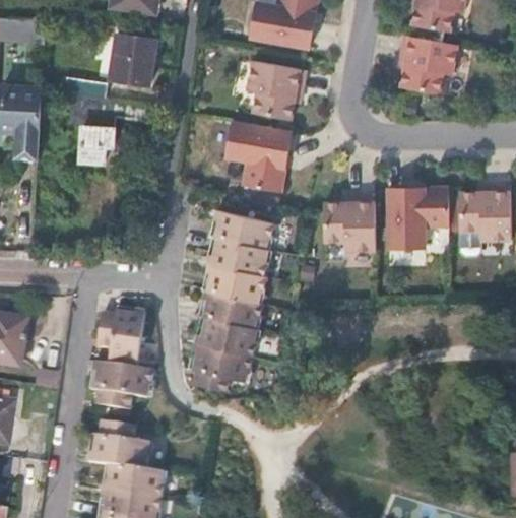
[(111,0),(110,5),(152,11),(153,0),(111,0)]
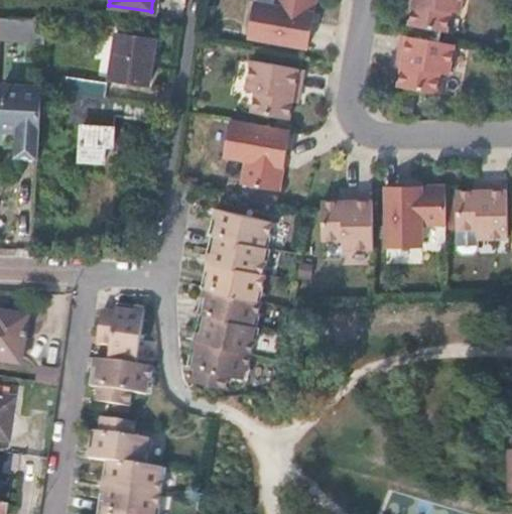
[(274,0),(273,5),(252,1),(246,37),(304,47),(313,0),(274,0)]
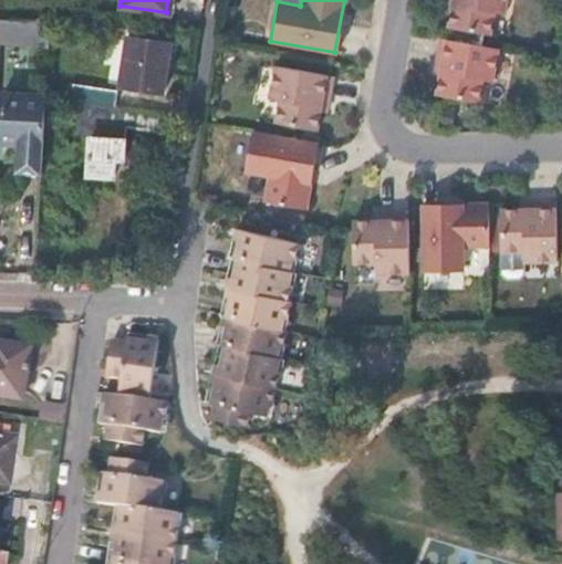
[(450,8),(447,27),(488,34),(491,12),(502,14),(505,0),(451,0),(450,8)]
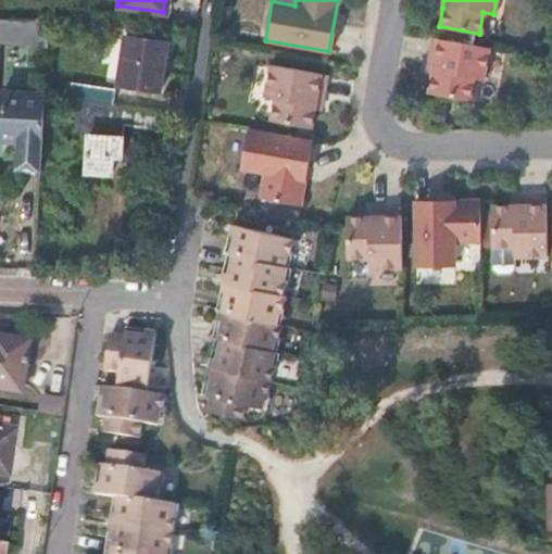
[(0,40),(45,45),(46,23),(0,19),(0,40)]
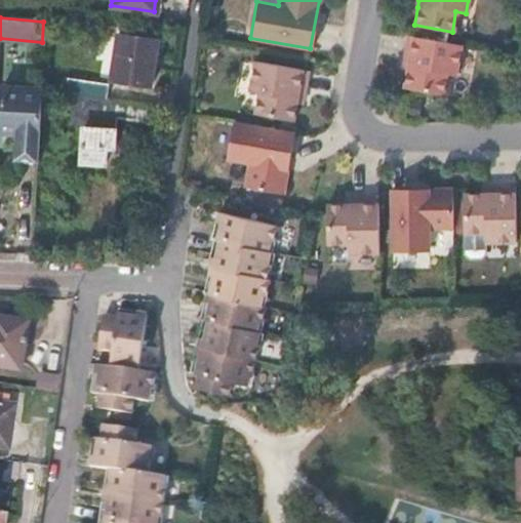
[(155,37),(116,32),(109,81),(148,86),(155,37)]
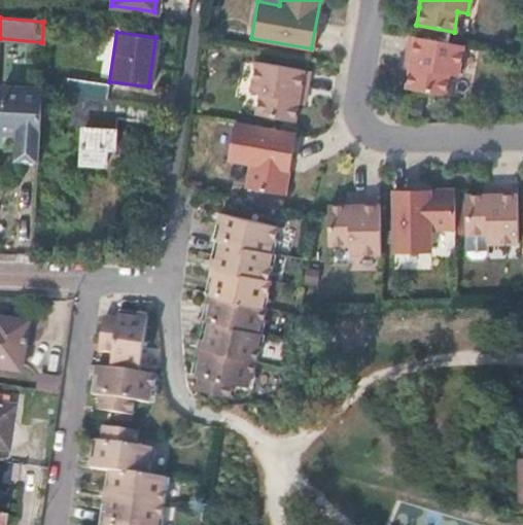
[(461,46),(408,37),(403,62),(409,63),(407,72),(404,90),(442,96),(446,75),(455,77),(461,46)]
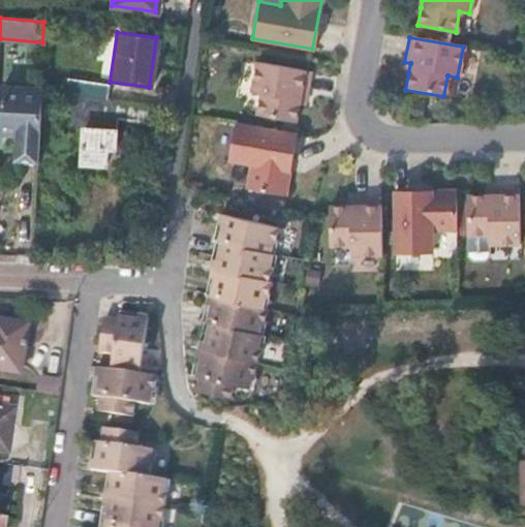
[(255,115),(294,122),(297,104),(299,95),(304,96),(308,71),(255,62),(249,92),(258,94),(255,115)]
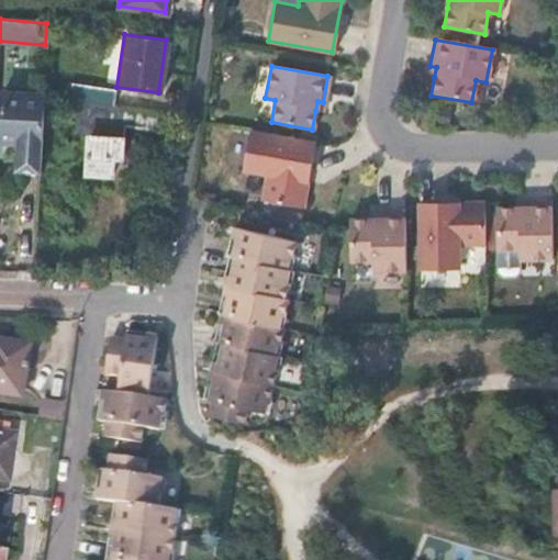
[(113,89),(70,82),(68,99),(77,100),(81,101),(112,107),(113,89)]
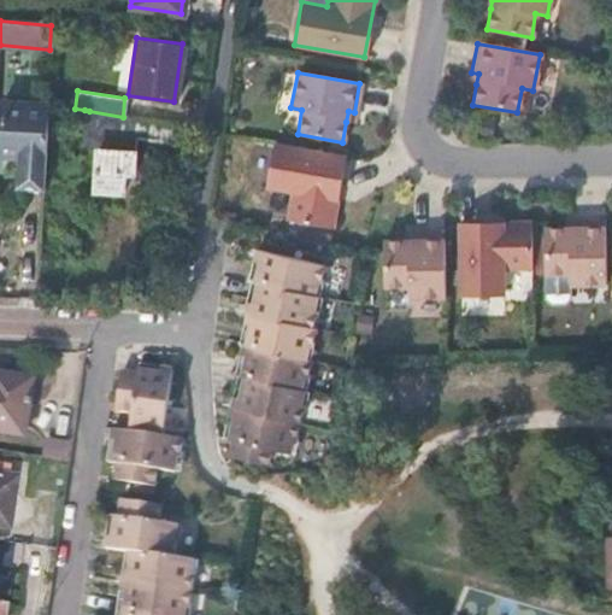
[(13,187),(40,189),(46,105),(0,100),(0,154),(16,156),(13,187)]
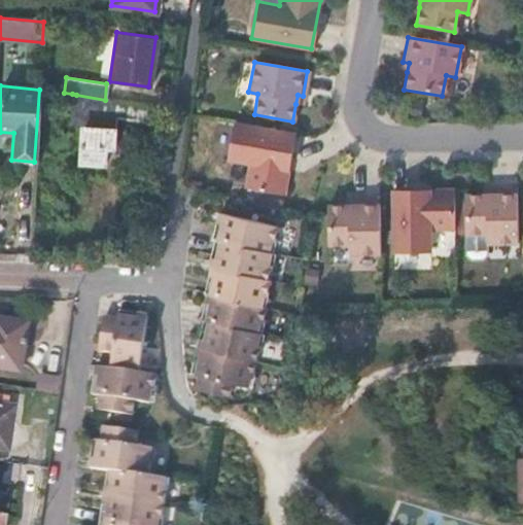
[(76,95),(73,128),(83,129),(80,163),(103,165),(105,147),(111,147),(113,118),(115,101),(105,100),(76,95)]
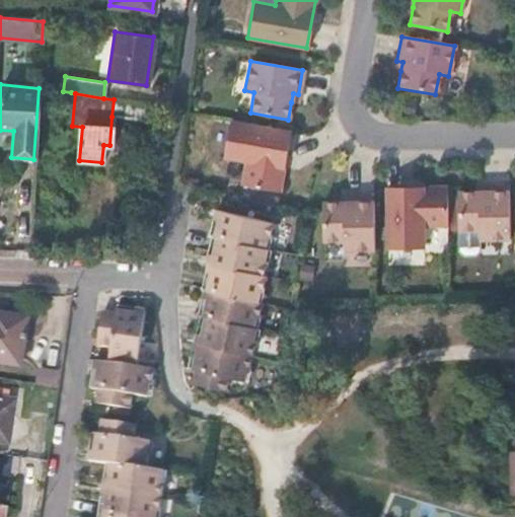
[(141,121),(143,104),(114,99),(112,117),(141,121)]
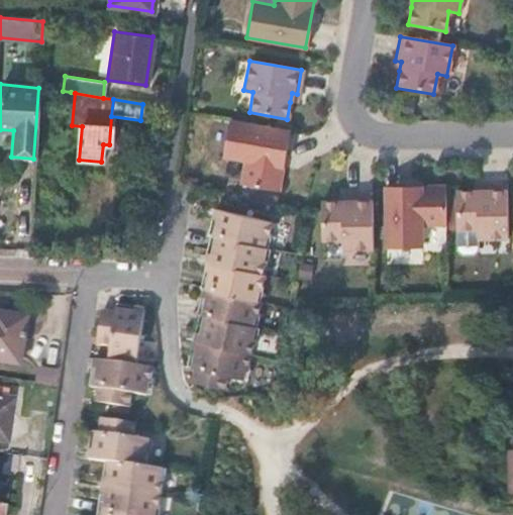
[(222,155),(244,159),(241,180),(278,187),(288,127),(229,118),(222,155)]
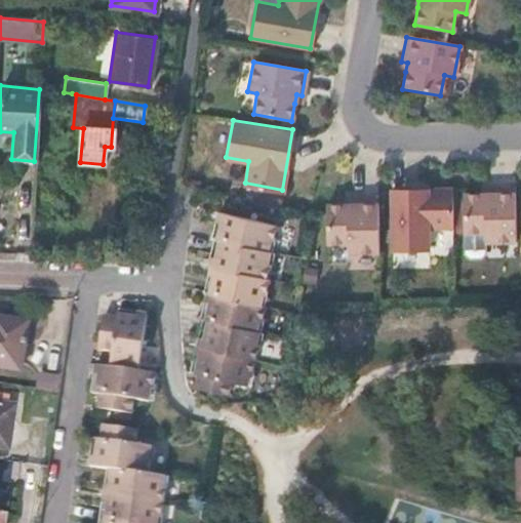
[(278,206),(280,196),(243,188),(241,199),(278,206)]
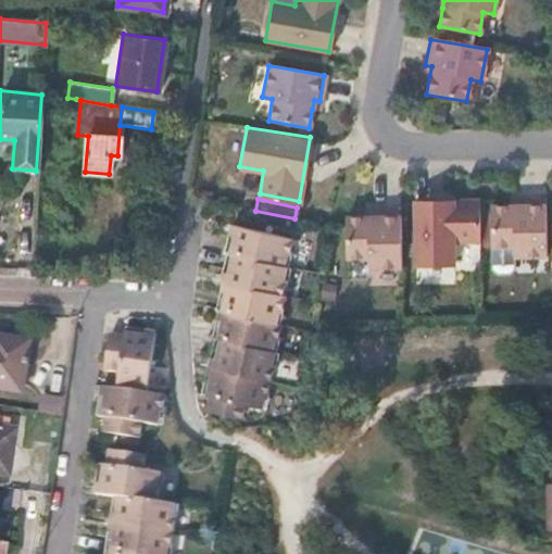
[(513,260),(546,260),(544,202),(517,202),(517,209),(509,209),(489,210),(489,216),(490,247),(490,251),(513,250),(513,260)]
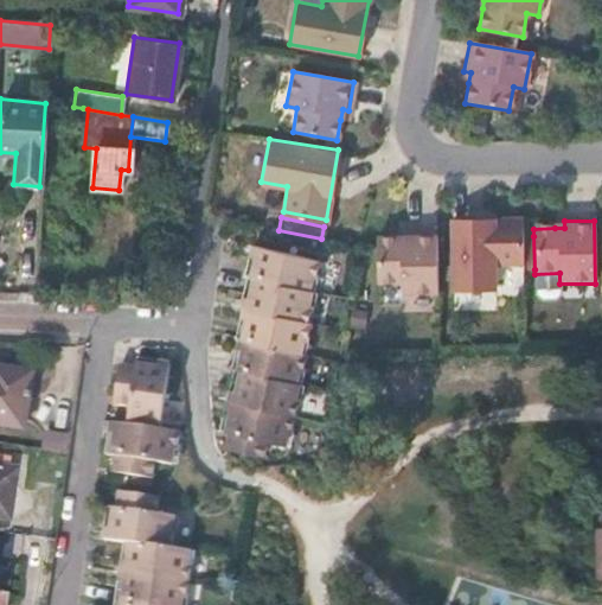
[(523,267),(522,222),(450,223),(453,292),(495,293),(494,268),(523,267)]
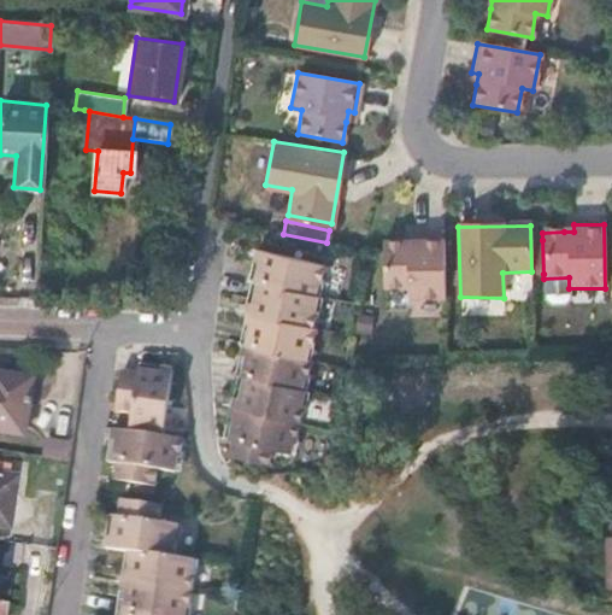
[(445,302),(443,238),(415,238),(415,245),(404,245),(383,245),(383,291),(409,291),(409,302),(445,302)]
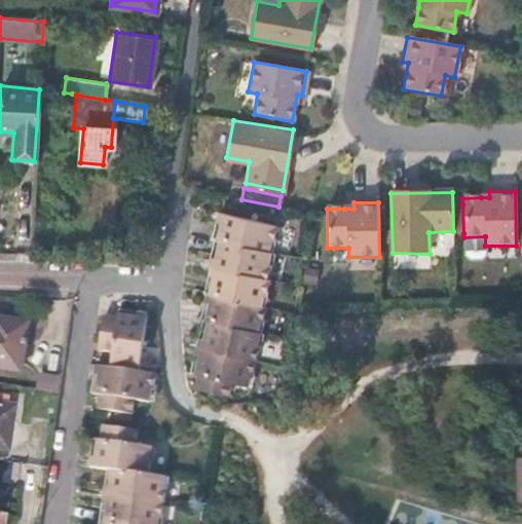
[(463,233),(462,204),(455,204),(456,233),(463,233)]
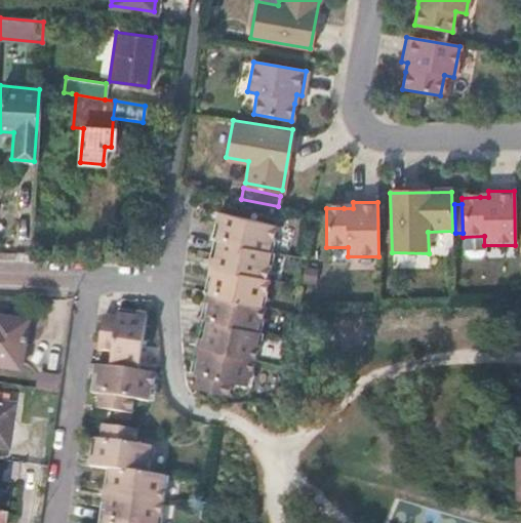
[(216,239),(266,250),(270,237),(273,236),(275,224),(227,212),(223,224),(215,223),(212,238),(216,239)]
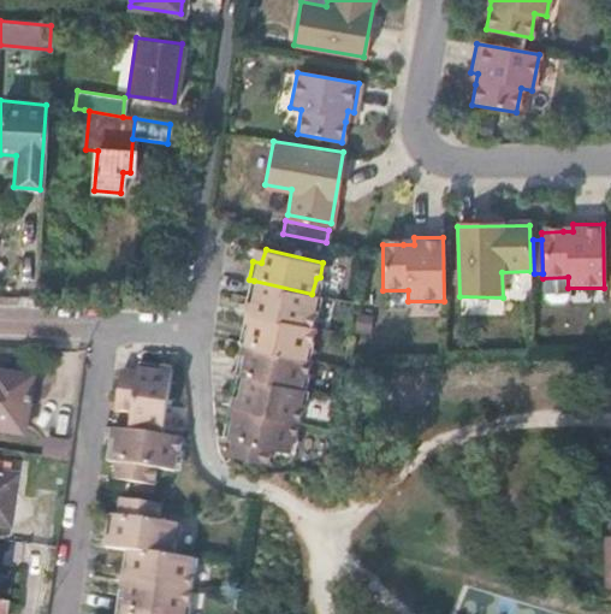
[(568,277),(543,278),(544,302),(549,307),(563,306),(568,301),(568,288),(568,277)]
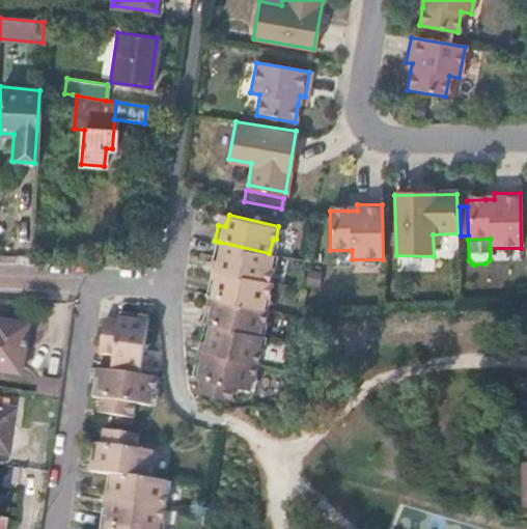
[(273,254),(269,253),(219,242),(215,256),(222,260),(221,270),(222,272),(269,283),(272,272),(269,270),(273,254)]
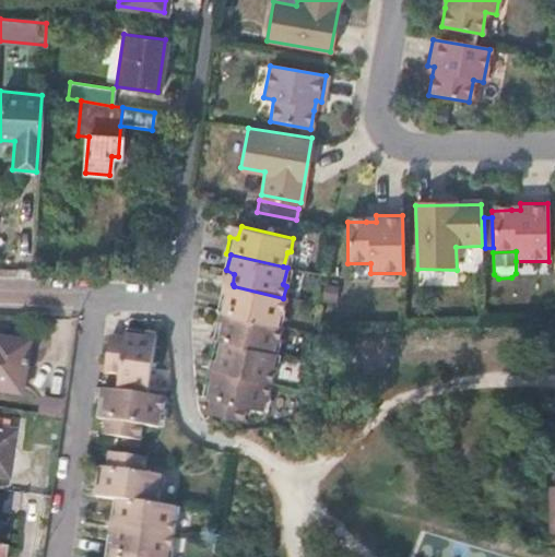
[(285,299),(283,298),(234,286),(229,298),(223,297),(220,313),(228,316),(276,328),(280,312),(282,311),(285,299)]
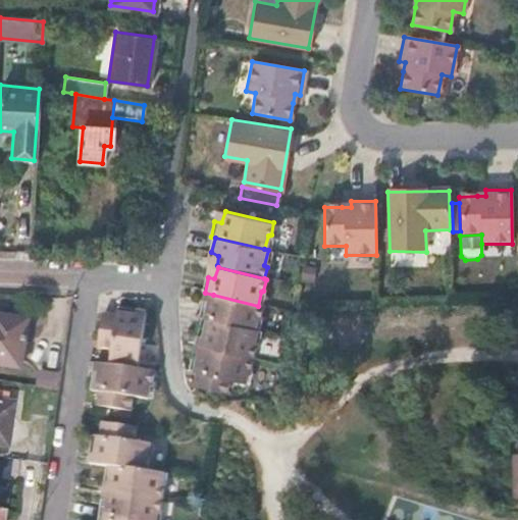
[(260,307),(258,306),(213,295),(209,307),(202,306),(199,318),(202,320),(252,332),(256,319),(258,319),(260,307)]
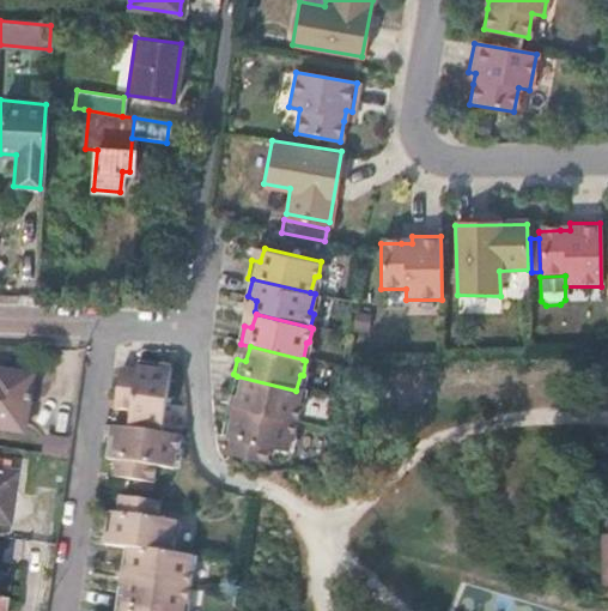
[(129,424),(164,431),(172,375),(158,373),(158,363),(140,361),(139,369),(137,370),(122,368),(116,407),(132,409),(129,424)]
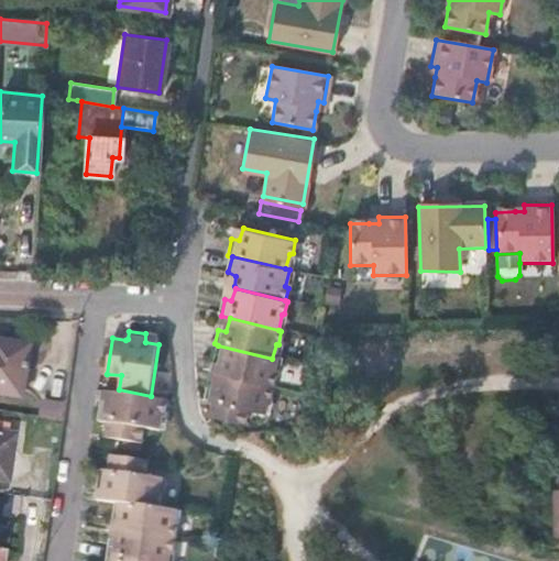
[(0,394),(17,396),(24,347),(0,343),(0,394)]
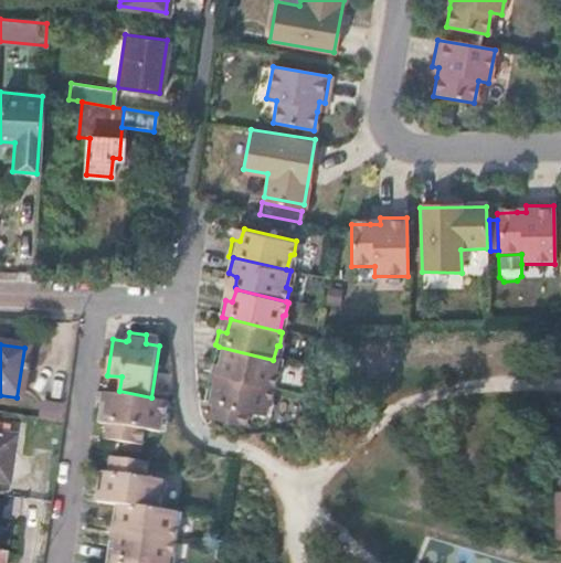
[(276,360),(273,360),(219,347),(214,363),(222,365),(219,375),(273,389),(276,374),(273,374),(276,360)]
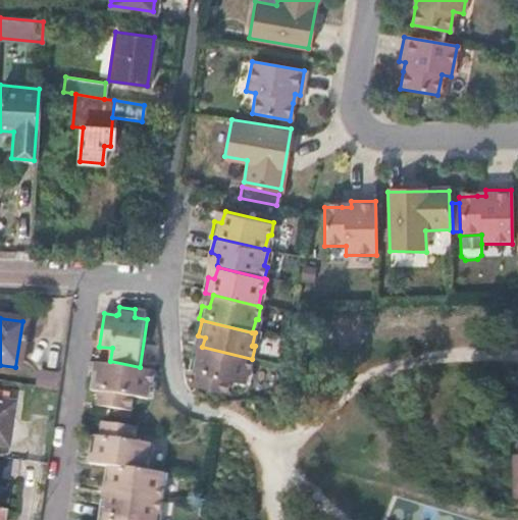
[(249,373),(252,359),(202,347),(199,361),(192,360),(188,375),(196,377),(192,390),(225,398),(228,384),(242,388),(246,372),(249,373)]
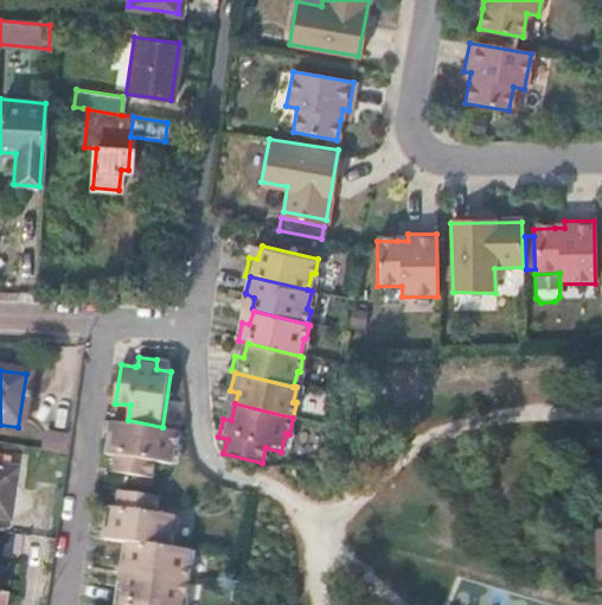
[(180,430),(162,427),(128,420),(122,420),(121,435),(111,434),(108,452),(116,453),(115,469),(154,475),(158,459),(173,462),(175,443),(179,441),(180,430)]
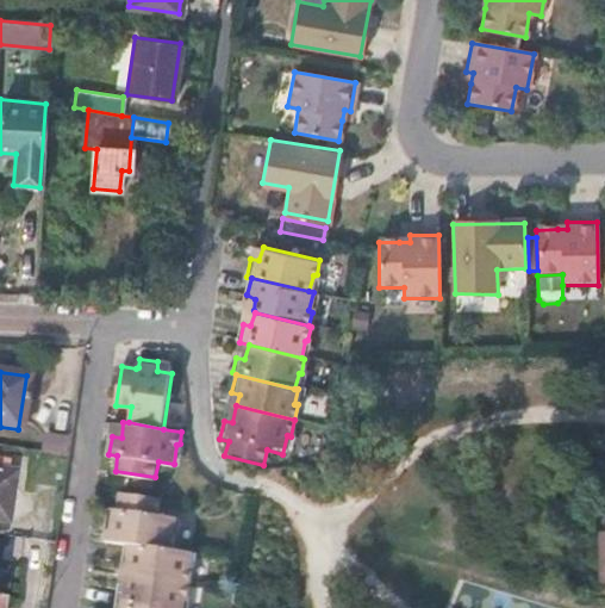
[(0,516),(2,516),(11,470),(5,467),(6,459),(0,458),(0,516)]
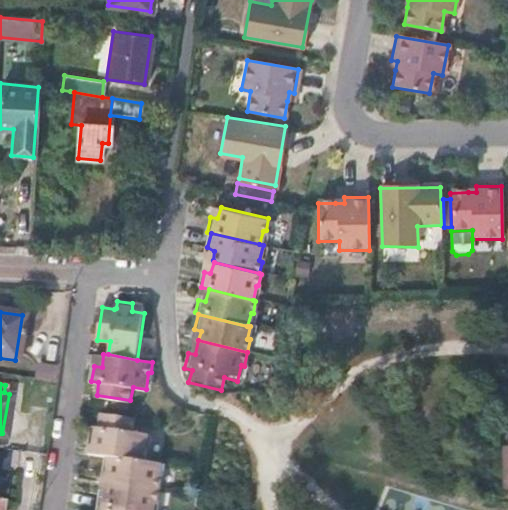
[(106,457),(144,463),(145,451),(143,450),(145,435),(132,432),(132,419),(100,414),(99,426),(91,426),(89,441),(95,442),(94,455),(106,457)]
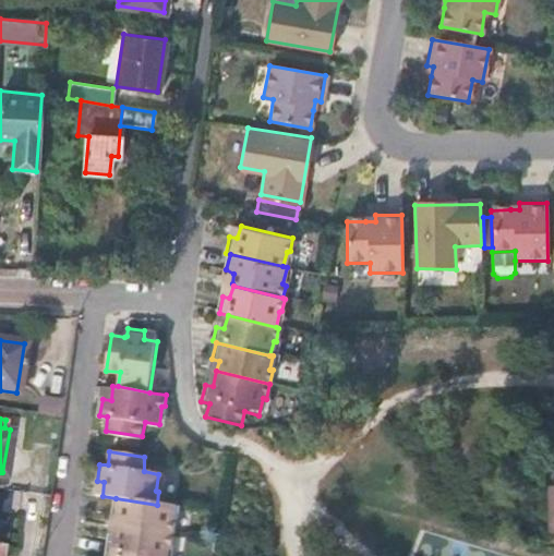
[(120,530),(172,538),(175,522),(172,521),(175,508),(157,505),(116,498),(115,516),(122,517),(120,530)]
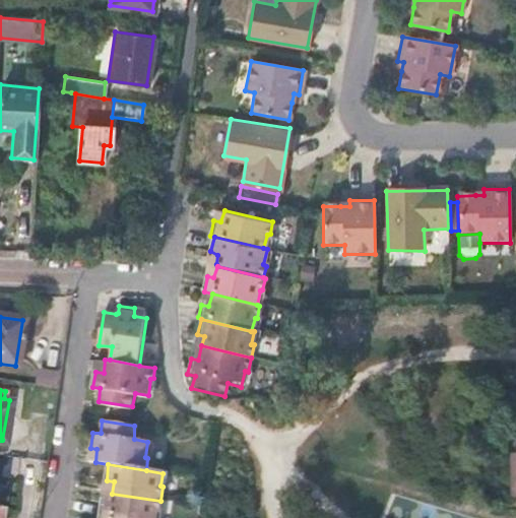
[(101,517),(107,517),(154,517),(156,511),(159,510),(160,501),(112,494),(110,503),(103,502),(101,517)]
